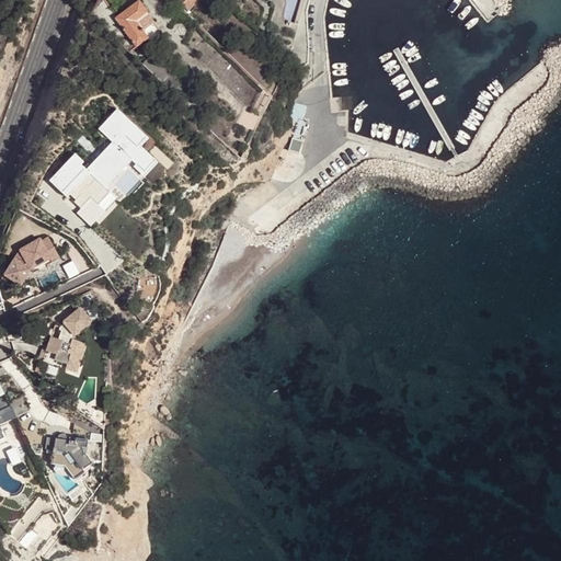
[(115,16),(102,0),(96,0),(92,9),(92,19),(128,54),(146,41),(147,43),(151,44),(156,43),(159,38),(159,33),(136,1),(115,16)]
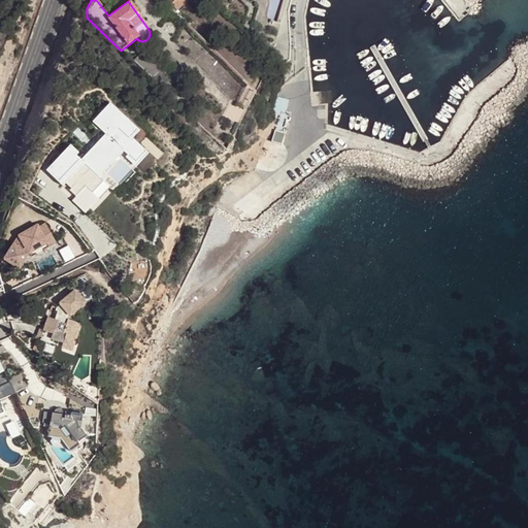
[(286,101),(276,98),(273,107),(270,106),(269,109),(272,116),(272,125),(269,134),(263,140),(279,144),(289,114),(283,112),(286,101)]
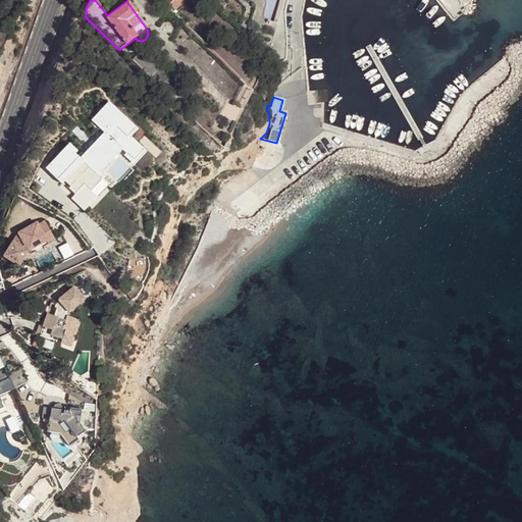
[(69,142),(45,167),(62,184),(66,179),(72,186),(70,188),(75,193),(85,183),(90,188),(100,177),(97,174),(122,148),(126,152),(124,154),(135,163),(149,148),(134,134),(141,126),(109,98),(90,118),(103,131),(81,155),(76,151),(77,149),(69,142)]
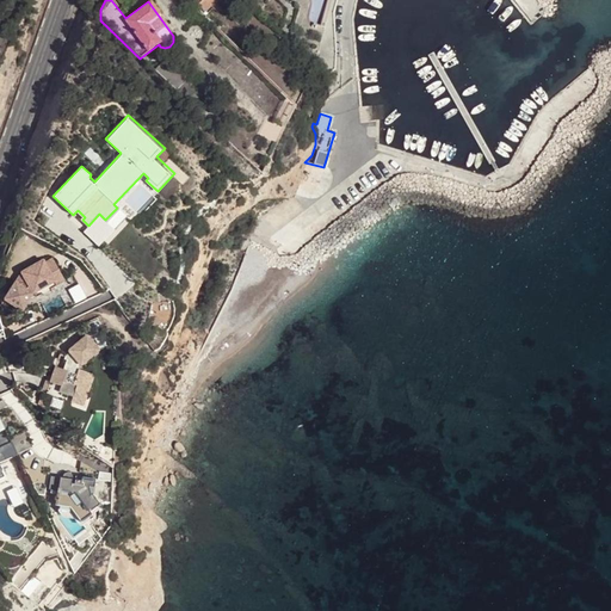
[(116,229),(105,220),(99,214),(88,226),(84,232),(100,246),(116,229)]
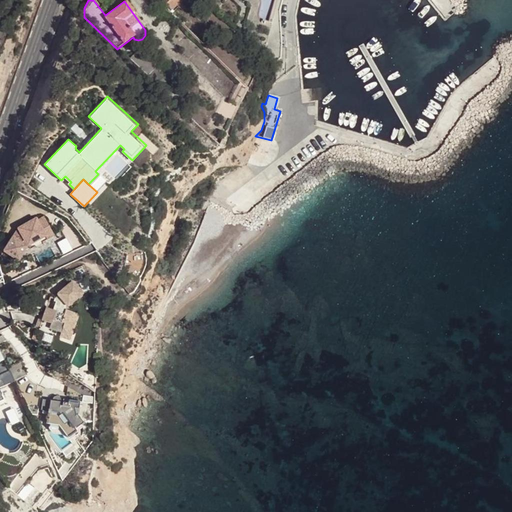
[(22,227),(8,250),(23,259),(33,253),(29,245),(29,243),(47,234),(48,237),(56,233),(47,216),(40,220),(39,217),(22,227)]
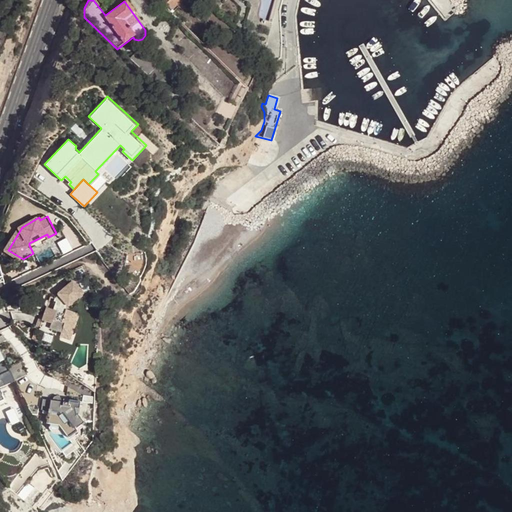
[(49,239),(48,237),(47,234),(29,243),(31,248),(49,239)]
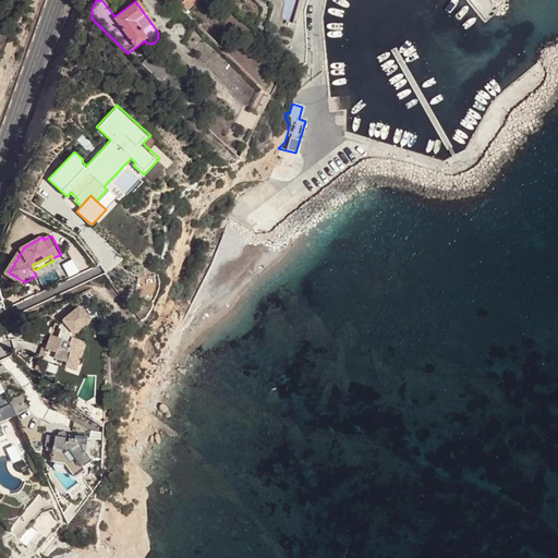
[(70,275),(79,271),(74,261),(65,264),(70,275)]
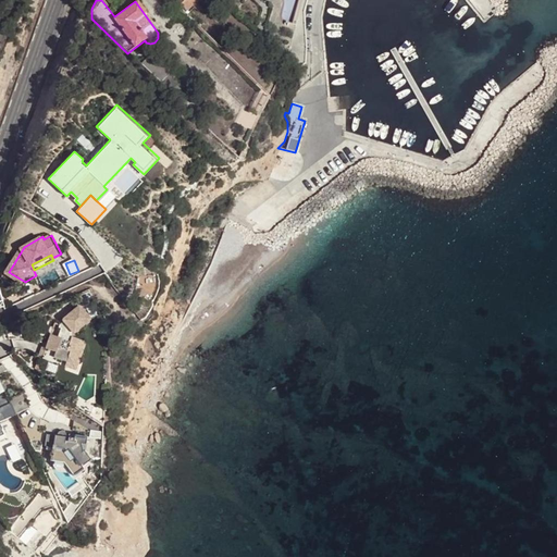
[(90,288),(78,294),(82,300),(94,295),(90,288)]
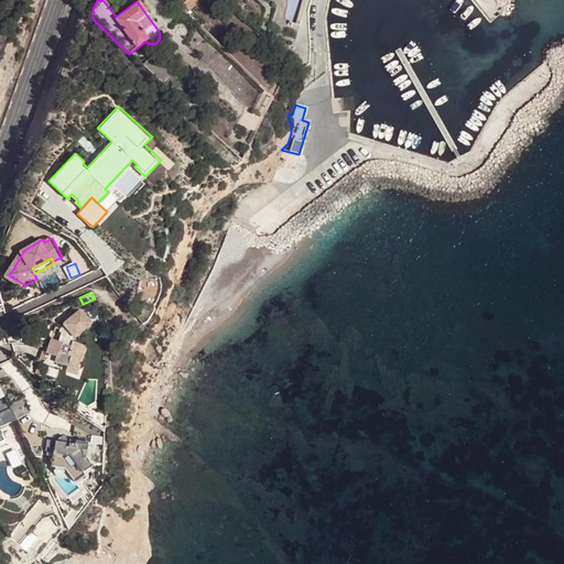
[(91,323),(79,310),(61,328),(60,332),(63,333),(61,342),(53,339),(49,349),(47,354),(57,357),(56,361),(67,366),(69,361),(80,366),(88,347),(75,342),(76,337),(91,323)]
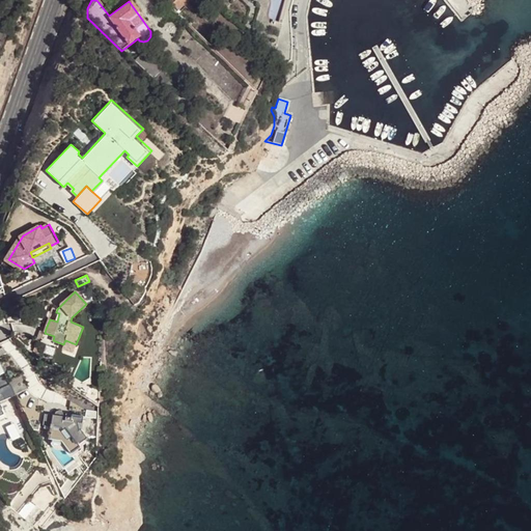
[(65,340),(63,344),(62,347),(74,352),(76,344),(65,340)]
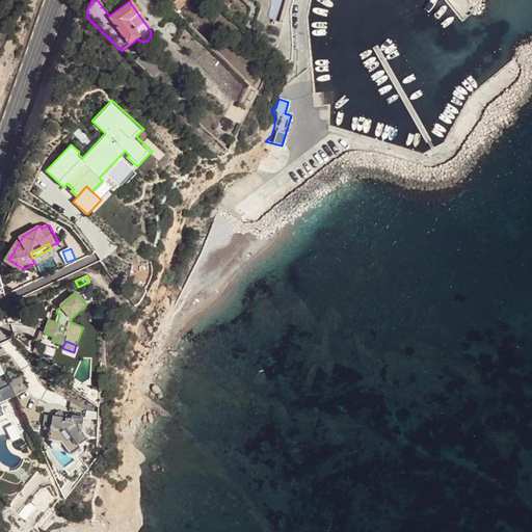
[(22,378),(10,382),(16,395),(27,391),(22,378)]
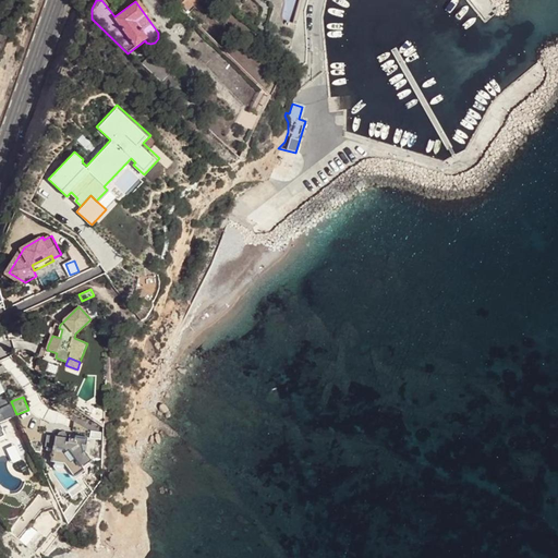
[(9,402),(0,405),(0,410),(5,423),(16,417),(9,402)]
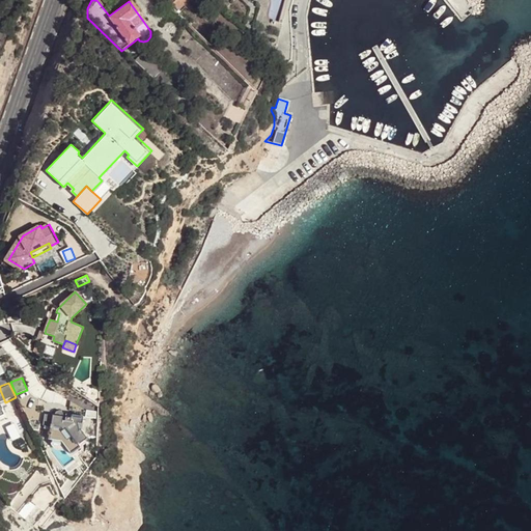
[(84,410),(71,401),(70,411),(72,411),(72,415),(83,417),(84,410)]
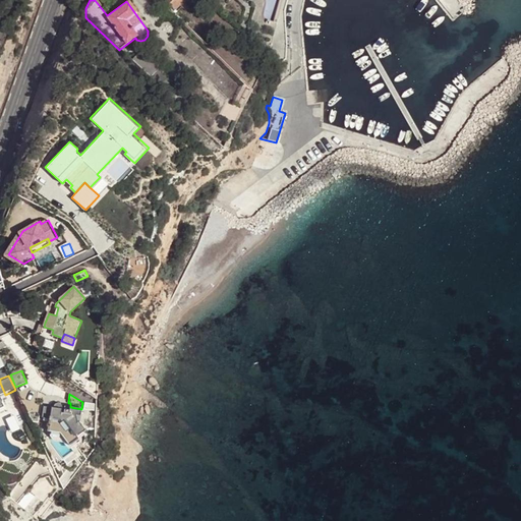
[(53,408),(43,406),(42,417),(50,418),(48,430),(52,431),(60,432),(68,444),(85,430),(78,422),(77,422),(75,420),(76,416),(80,416),(81,409),(70,407),(69,410),(64,409),(64,413),(61,413),(62,407),(62,406),(61,405),(59,403),(57,403),(55,404),(54,406),(53,408)]
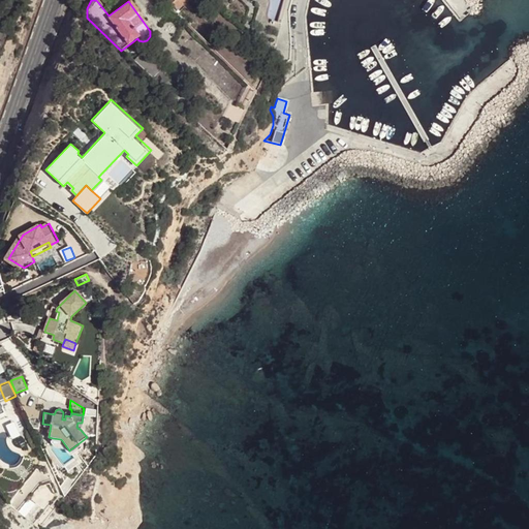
[(39,419),(27,417),(32,428),(38,429),(39,419)]
